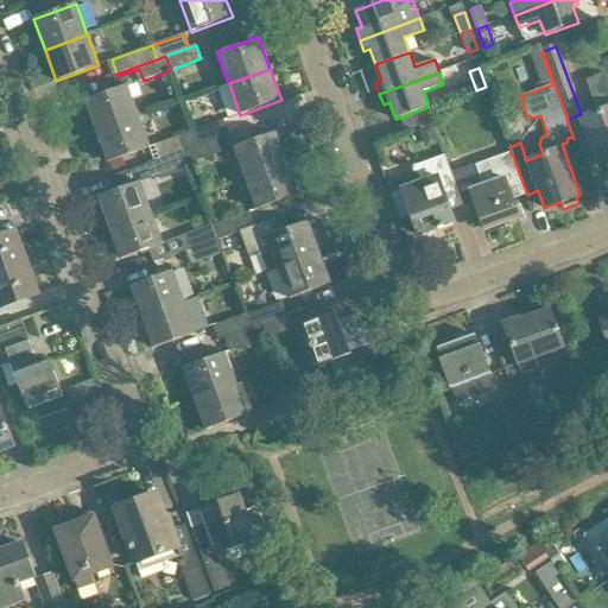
[(607,80),(606,73),(586,80),(597,113),(582,119),(599,165),(603,164),(603,162),(607,159),(607,80)]
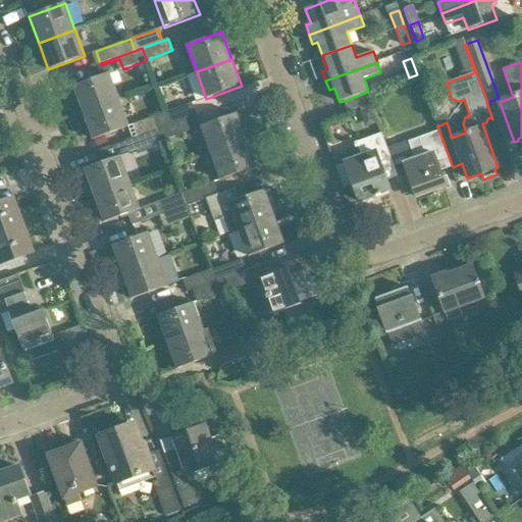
[(73,86),(84,113),(119,100),(110,72),(73,86)]
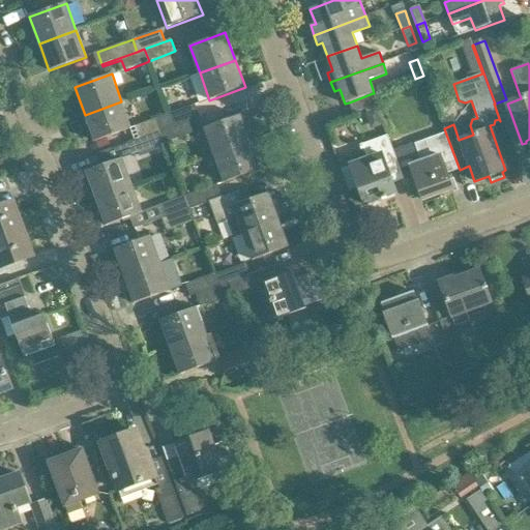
[(373,93),(349,102),(353,114),(377,105),(373,93)]
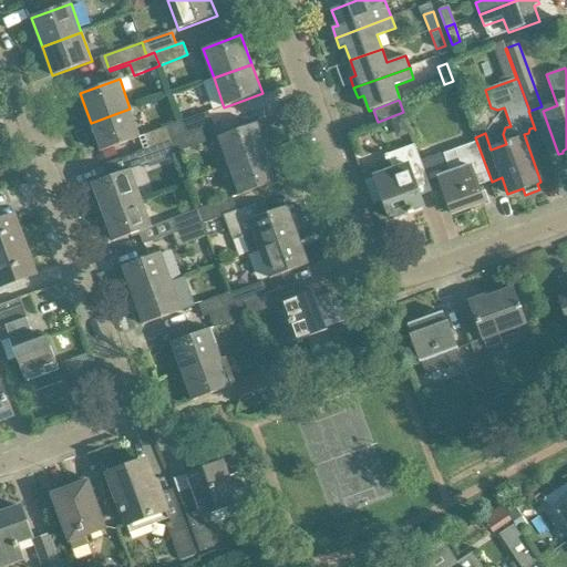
[(141,137),(130,109),(91,123),(102,152),(141,137)]
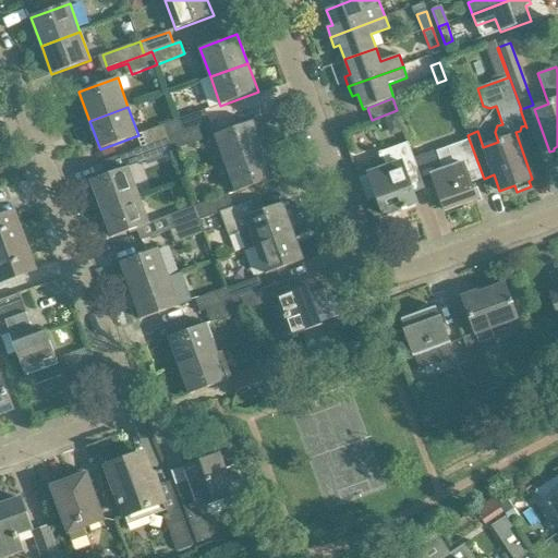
[(177,118),(181,133),(204,125),(204,124),(209,122),(204,108),(177,118)]
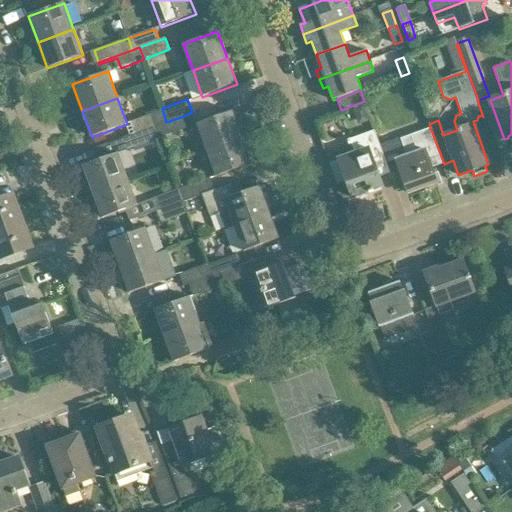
[(155,126),(166,122),(162,108),(129,120),(134,134),(155,126)]
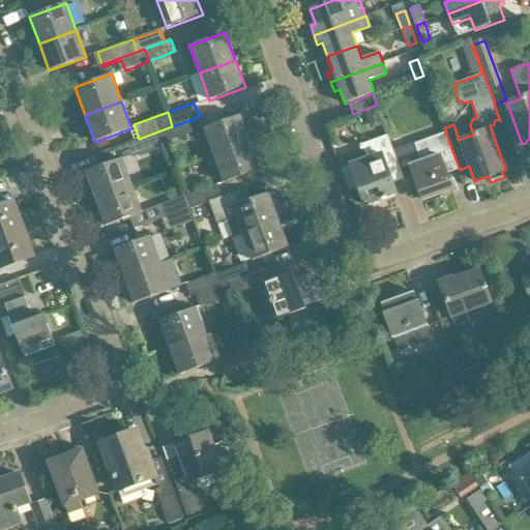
[(377,112),(367,115),(372,126),(376,128),(382,126),(377,112)]
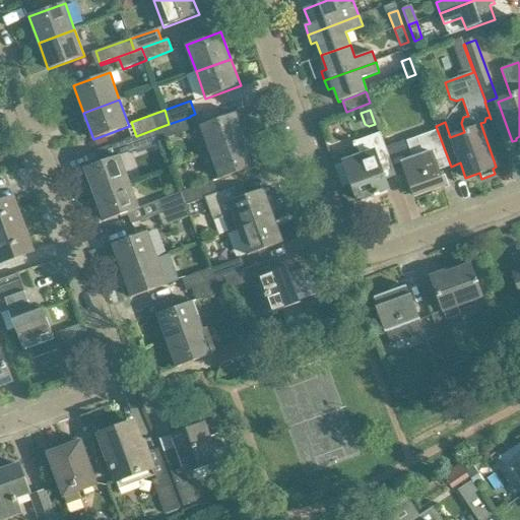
[(200,126),(210,152),(245,140),(235,113),(200,126)]
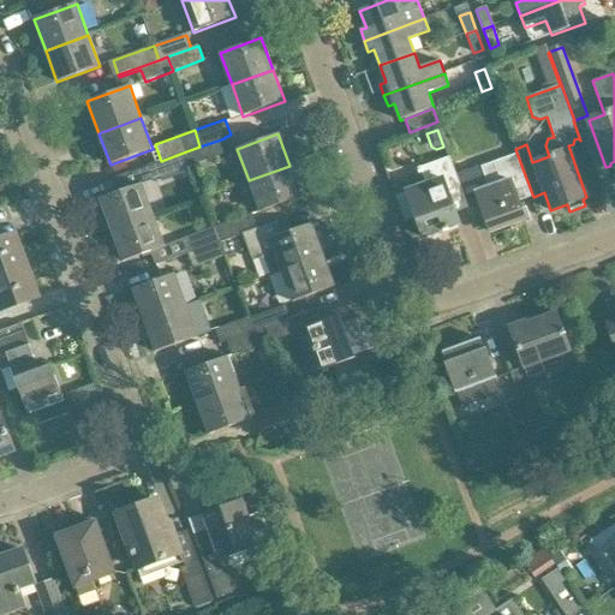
[(186,151),(191,166),(230,151),(225,138),(199,147),(186,151)]
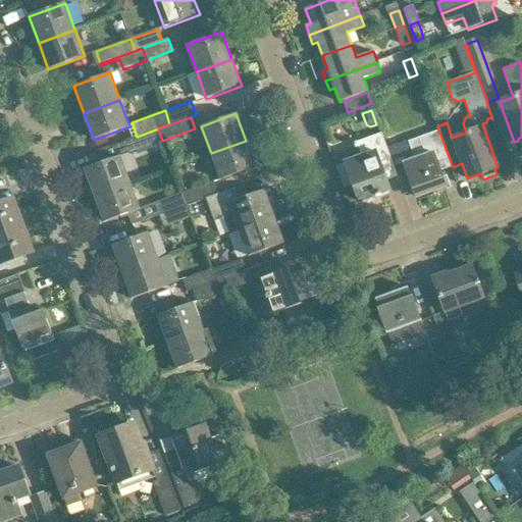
[(95,196),(129,183),(120,156),(162,141),(158,128),(137,137),(104,149),(108,160),(79,171),(86,189),(91,187),(95,196)]
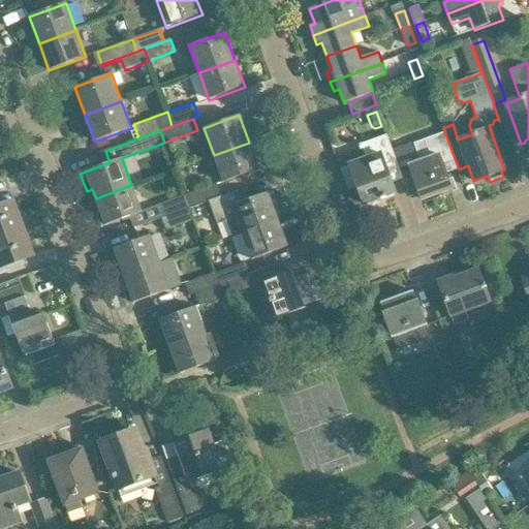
[(410,165),(423,199),(452,189),(442,165),(456,161),(444,131),(414,143),(421,161),(410,165)]
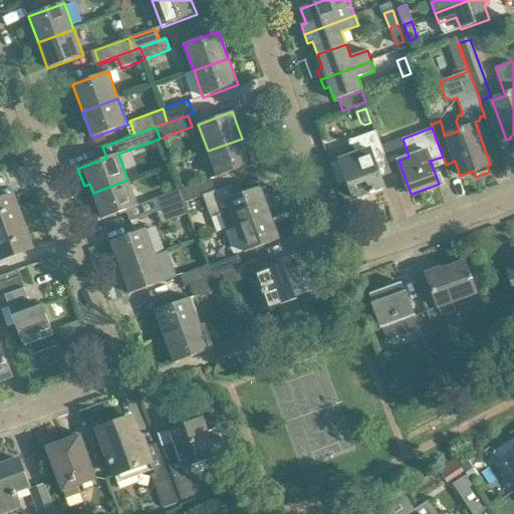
[(383,188),(375,164),(387,160),(376,131),(351,140),(348,141),(351,150),(354,149),(356,155),(341,161),(341,160),(340,160),(354,199),(355,198),(354,197),(369,192),(370,194),(374,192),(374,190),(382,187),(382,188),(383,188)]
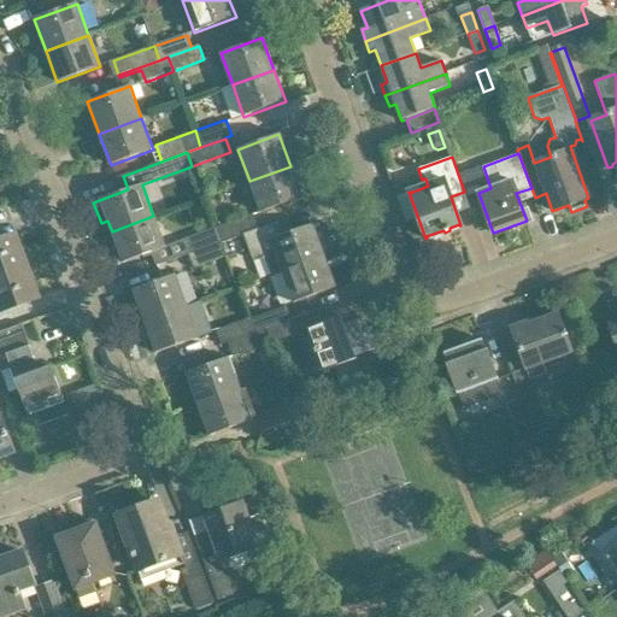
[(303,198),(291,166),(250,181),(260,213),(303,198)]
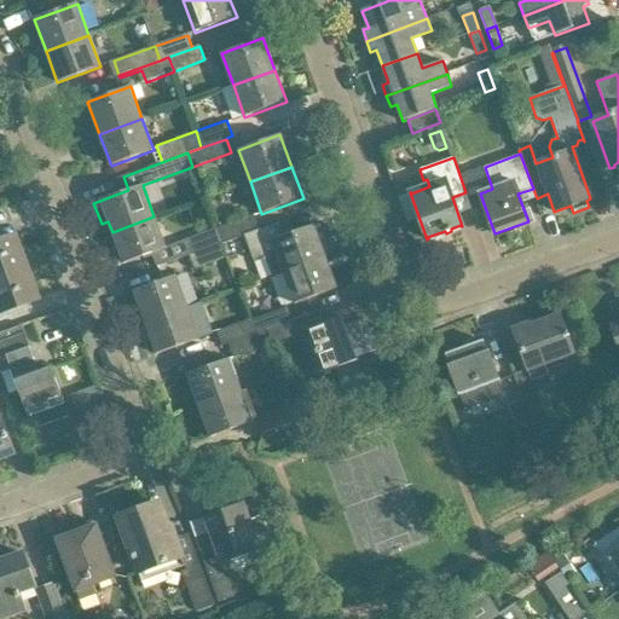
[(185,242),(166,249),(154,217),(113,232),(123,264),(152,253),(157,267),(190,255),(221,244),(215,231),(185,242)]
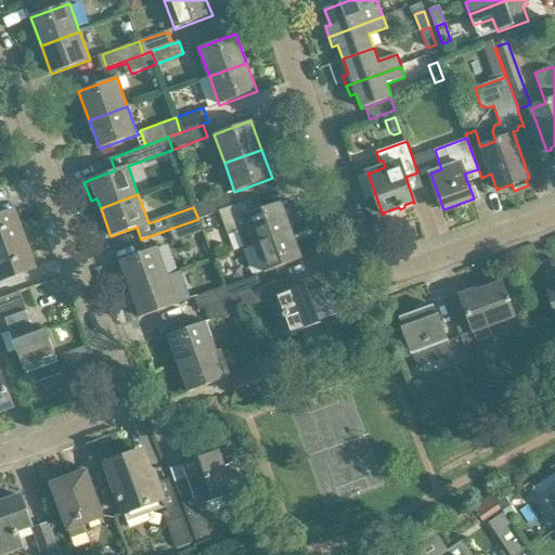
[(228,194),(193,207),(198,219),(220,210),(232,206),(228,194)]
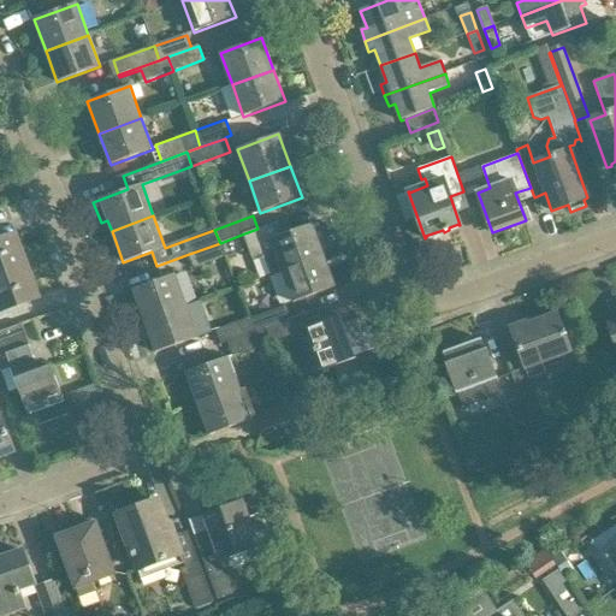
[(324,256),(312,224),(283,235),(278,221),(258,229),(244,234),(253,258),(262,254),(270,276),(282,271),(324,256)]
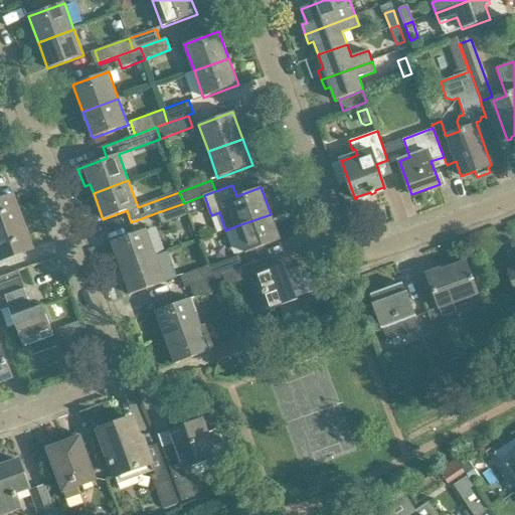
[(0,231),(23,223),(13,196),(0,200),(0,231)]
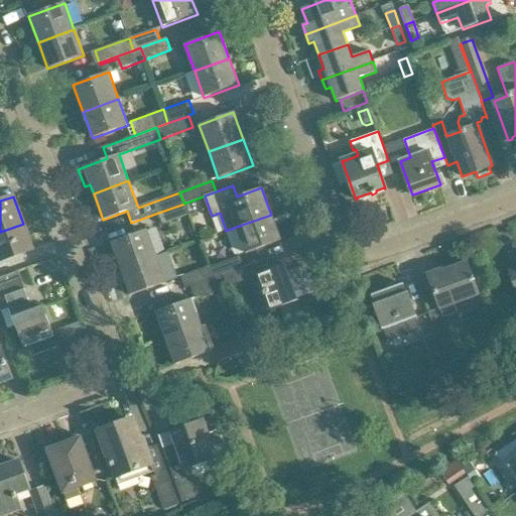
[(188,215),(184,204),(158,213),(162,224),(188,215)]
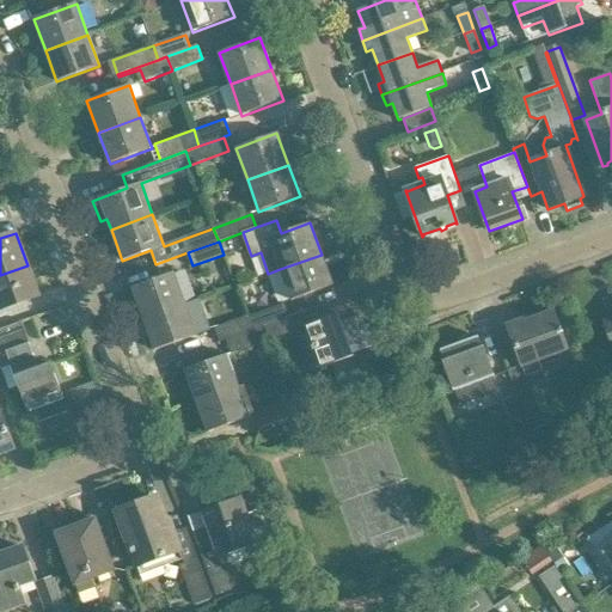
[(332,286),(322,255),(280,269),(292,301),(332,286)]
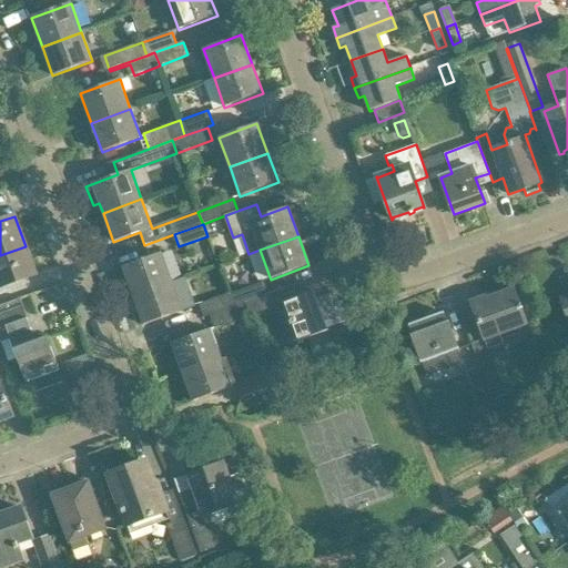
[(0,287),(36,275),(26,246),(0,255),(0,287)]
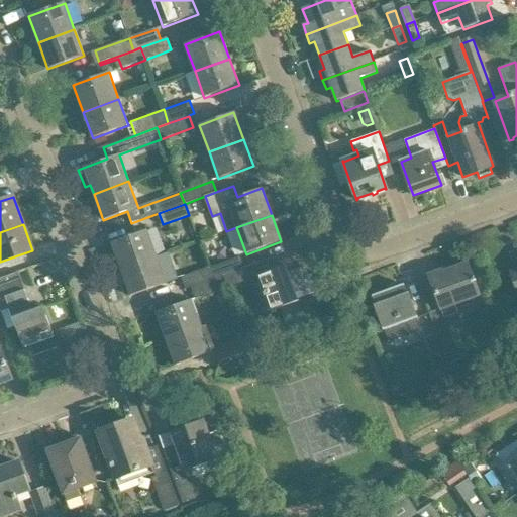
[(146,230),(111,243),(121,269),(157,256),(146,230)]
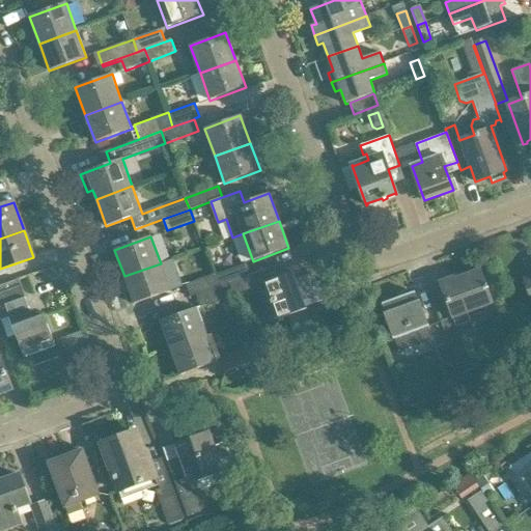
[(251,275),(247,262),(214,275),(218,287),(229,283),(251,275)]
